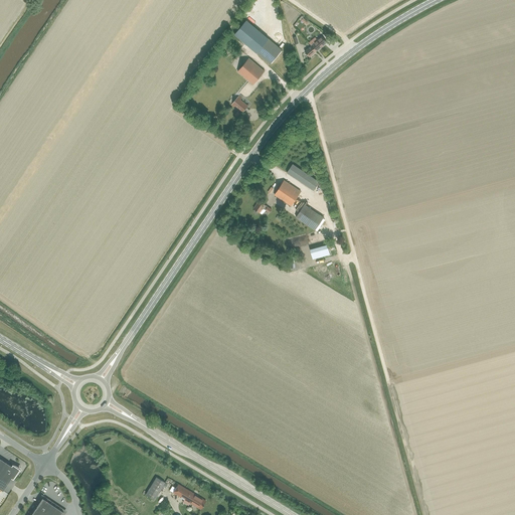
[(246,44),(259,30),(246,19),(234,33),(246,44)]
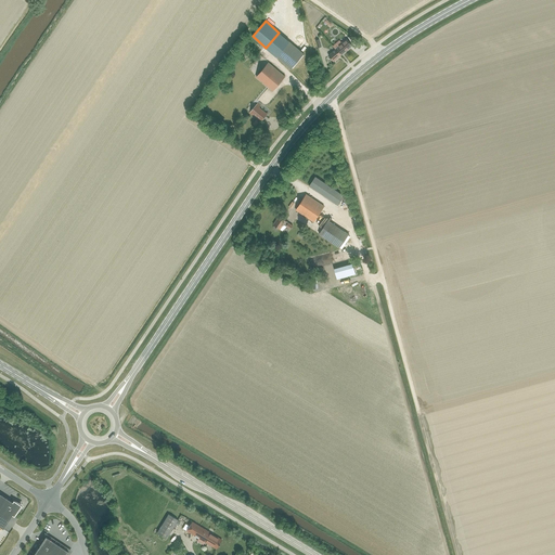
[(343,43),(335,49),(340,55),(351,46),(346,39),(341,42),(343,43)]
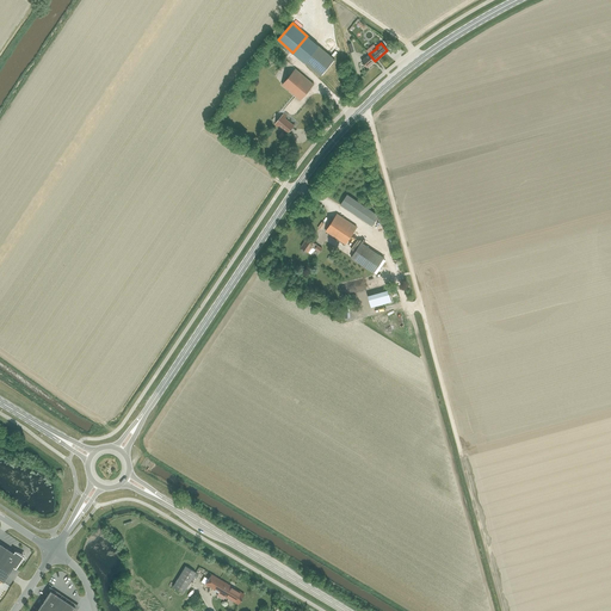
[(320,75),(334,60),(319,47),(306,63),(320,75)]
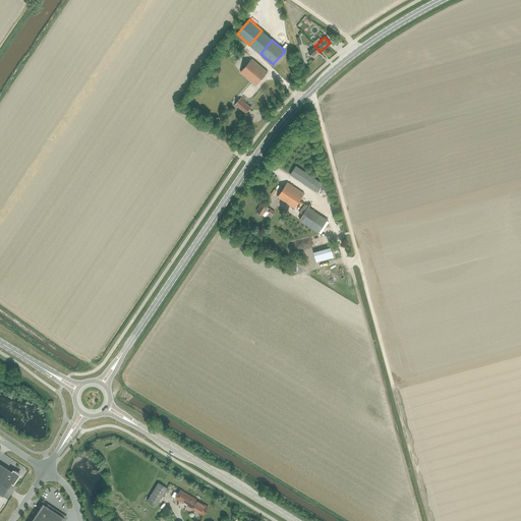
[(312,57),(320,52),(314,46),(308,52),(312,57)]
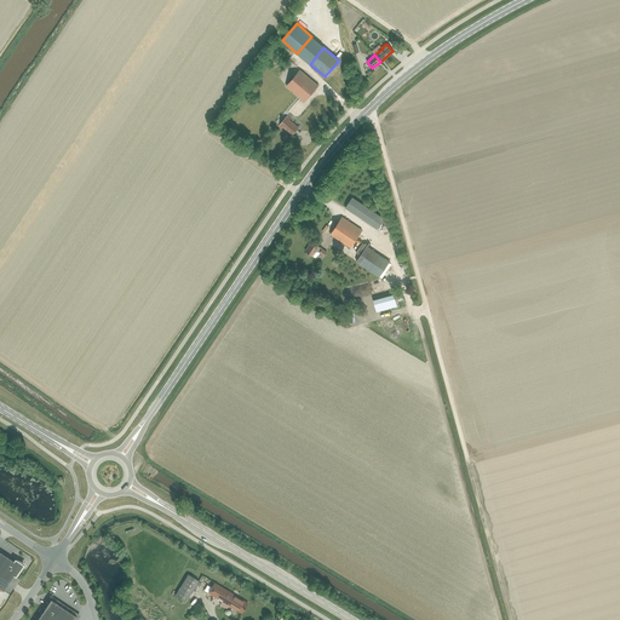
[(287,86),(304,102),(319,85),(300,70),(287,86)]
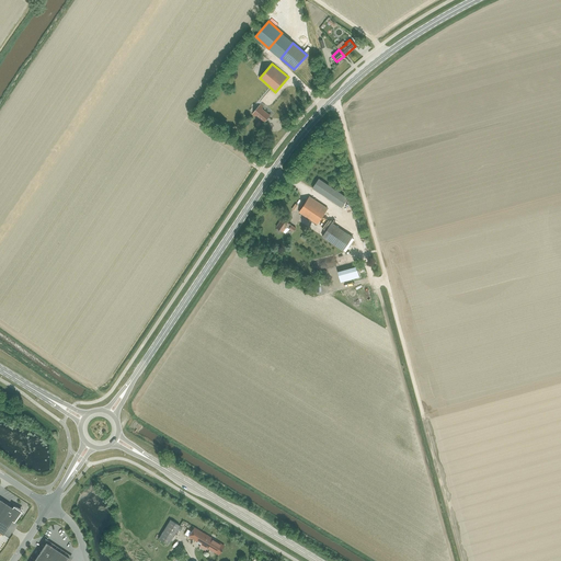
[(256,115),(264,122),(270,115),(262,109),(263,107),(261,105),(252,114),(255,116),(256,115)]
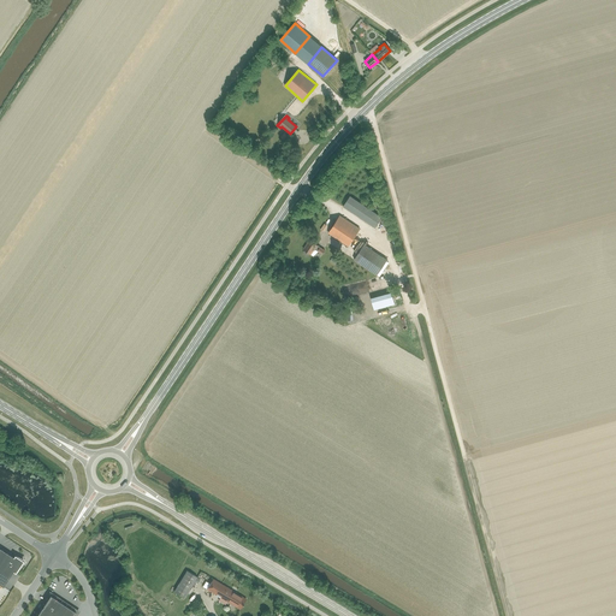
[(375,227),(383,218),(350,196),(343,206),(375,227)]
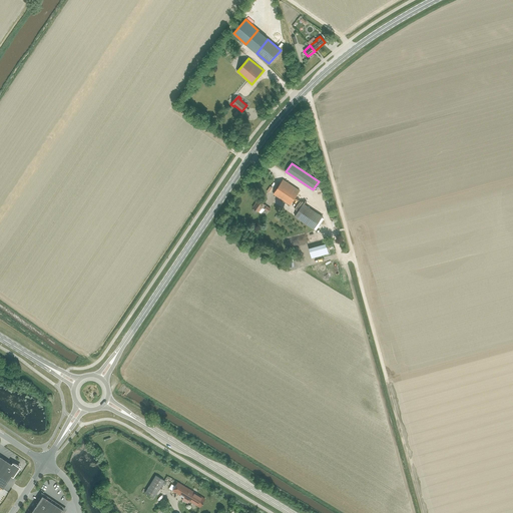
[(290,205),(300,190),(283,179),(274,194),(290,205)]
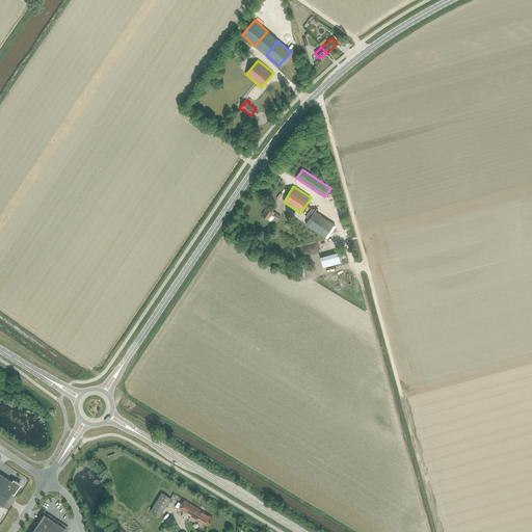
[(271,216),(273,216),(278,219),(281,216),(276,213),(276,214),(273,212),(274,212),(267,208),(262,215),(263,216),(262,217),(262,218),(263,220),(264,220),(265,220),(267,220),(267,219),(268,219),(271,216)]
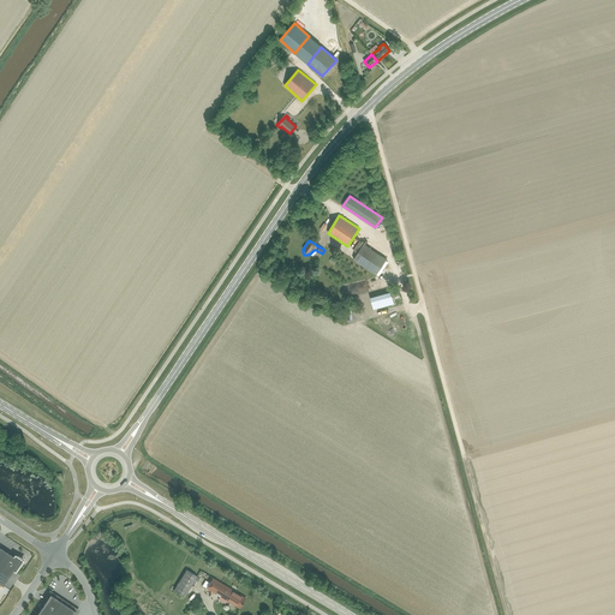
[(364,244),(353,260),(376,275),(387,260),(364,244)]
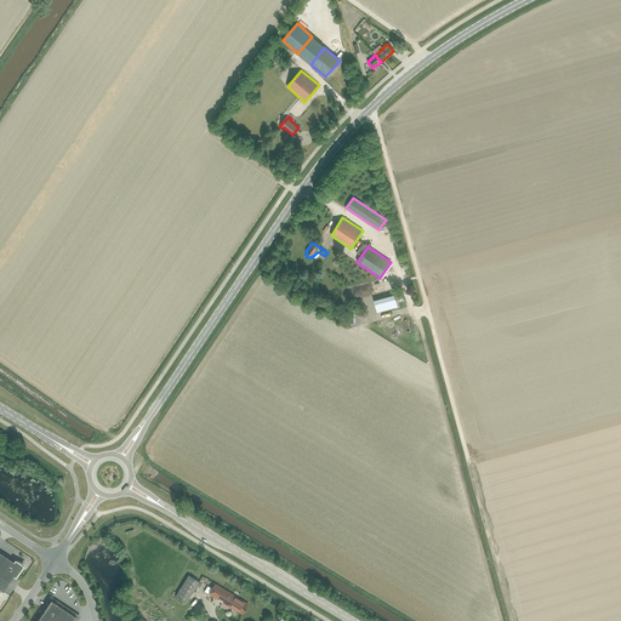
[(0,596),(13,576),(16,577),(24,565),(15,559),(13,562),(0,552),(0,596)]
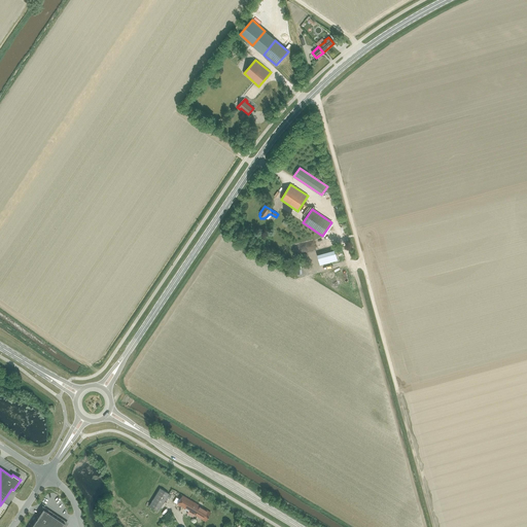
[(157,512),(169,494),(160,488),(149,506),(157,512)]
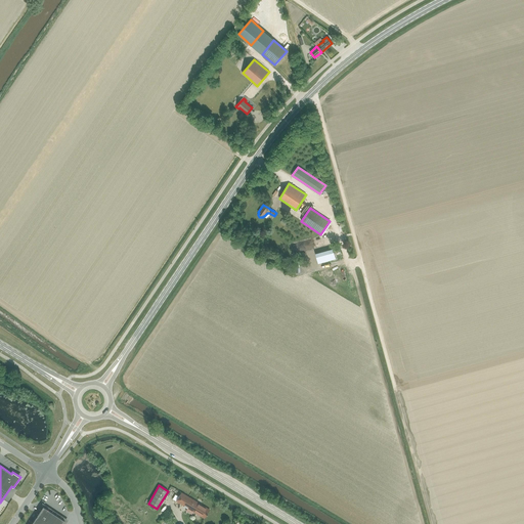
[(204,518),(210,510),(181,492),(176,500),(204,518)]
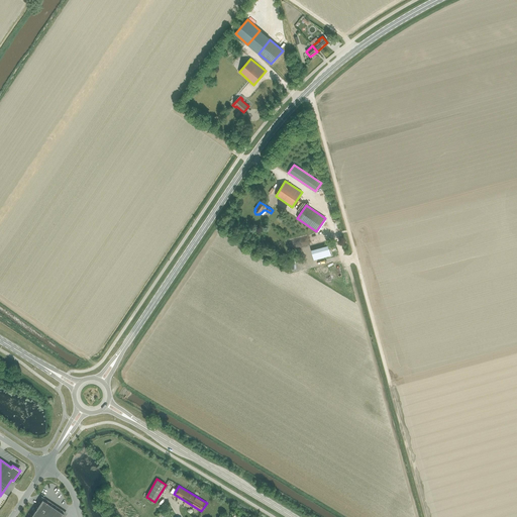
[(61,516),(64,514),(42,500),(36,508),(35,510),(30,516),(61,516)]
